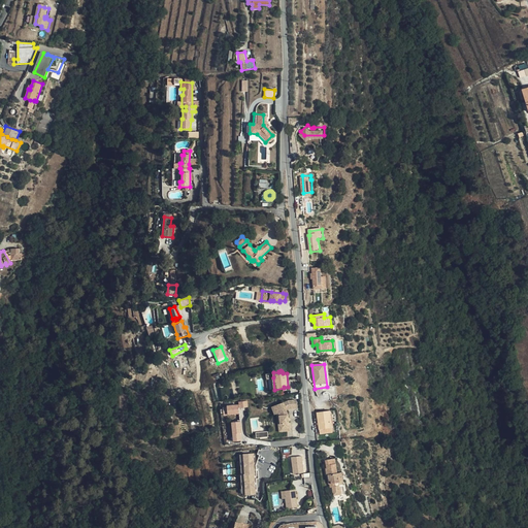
[(281,416),(282,431),(292,430),(291,423),(290,423),(290,415),(288,409),(291,408),(298,407),(297,399),(290,400),(285,402),(276,405),(279,413),(281,416)]
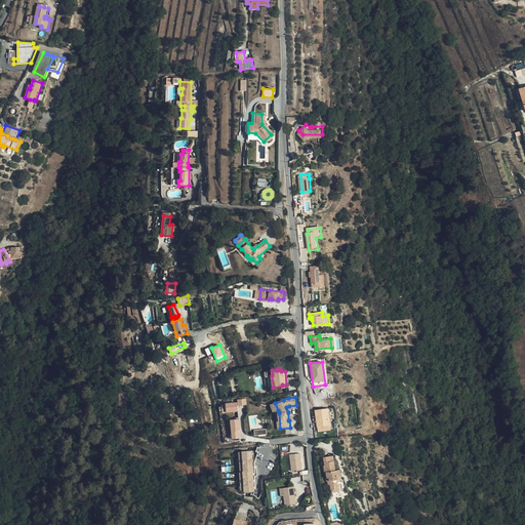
[(226,404),(227,412),(238,410),(238,404),(246,403),(246,399),(237,399),(237,402),(226,403),(226,404)]
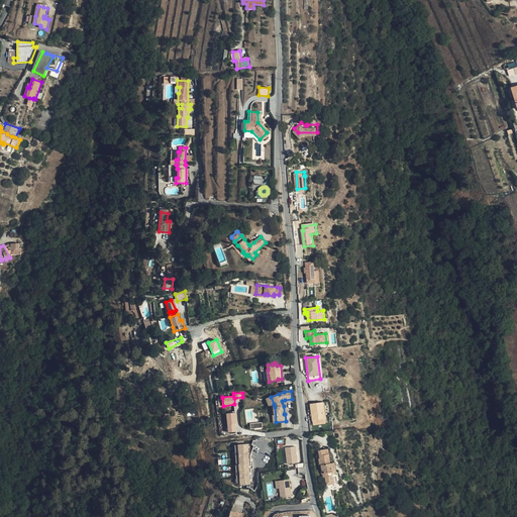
[(323,402),(310,404),(313,425),(326,423),(323,402)]
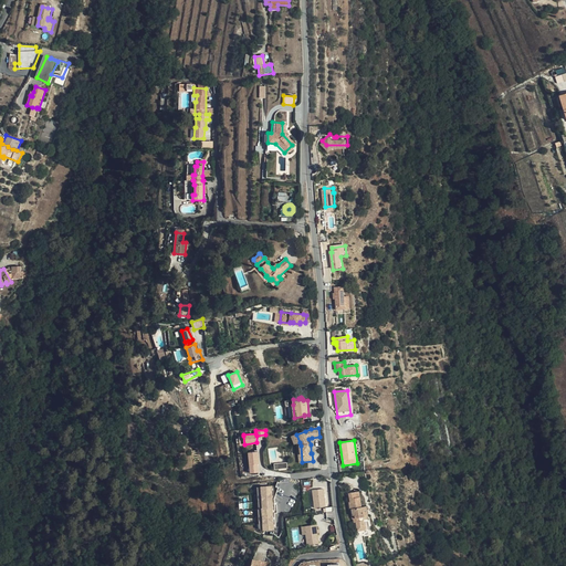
[(249,453),(251,473),(260,472),(258,452),(249,453)]
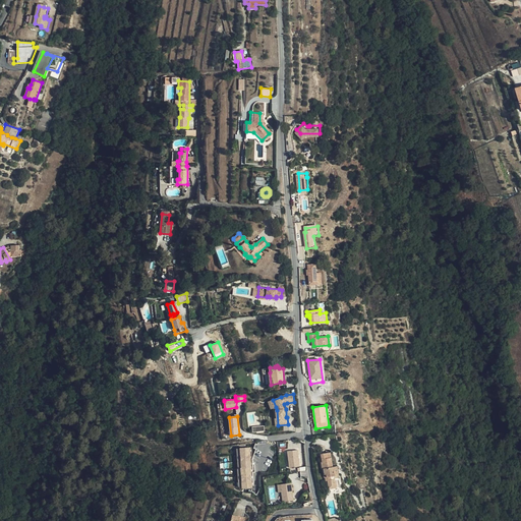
[(298,450),(288,451),(291,468),(300,466),(298,450)]
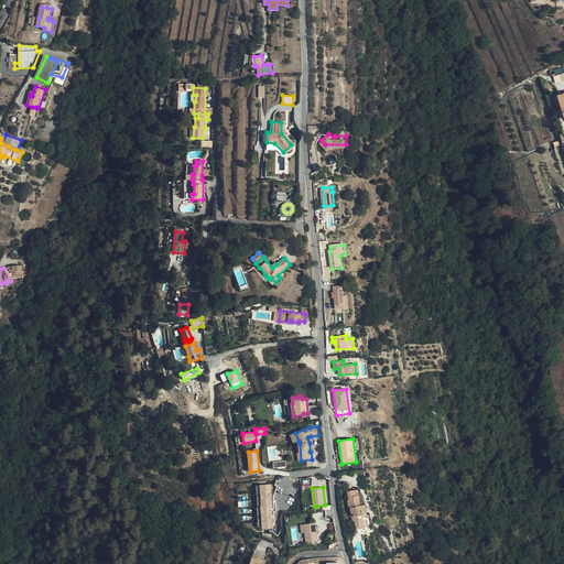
[(355,517),(353,517),(353,521),(355,520),(357,529),(365,528),(362,519),(367,518),(365,505),(360,506),(357,490),(348,491),(349,500),(348,500),(349,507),(350,506),(351,514),(354,513),(355,517)]
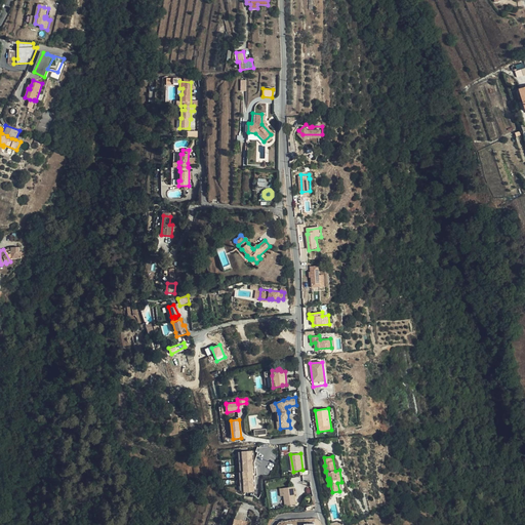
[(295,491),(294,487),(284,488),(285,496),(286,506),(297,505),(295,494),(295,491)]
